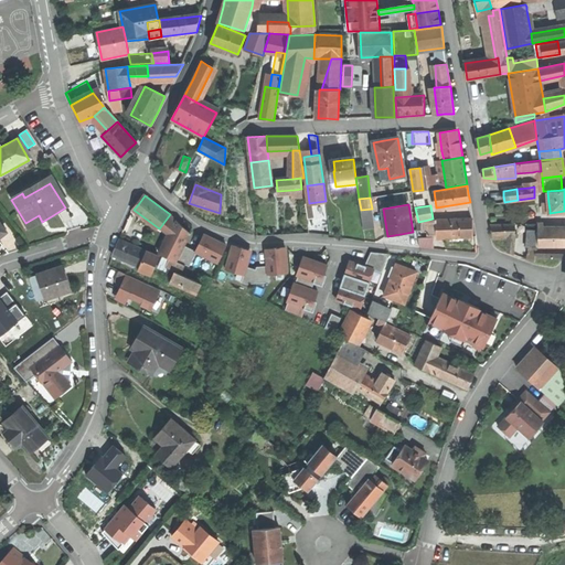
[(377,227),(385,227),(383,206),(375,208),(377,227)]
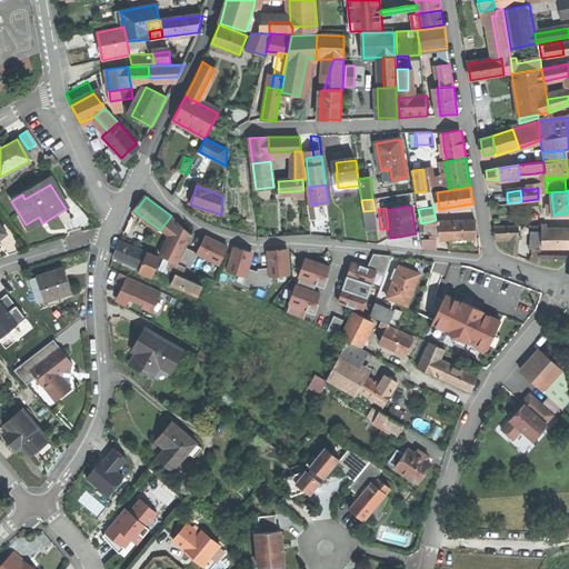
[(376,221),(375,210),(363,211),(365,223),(376,221)]
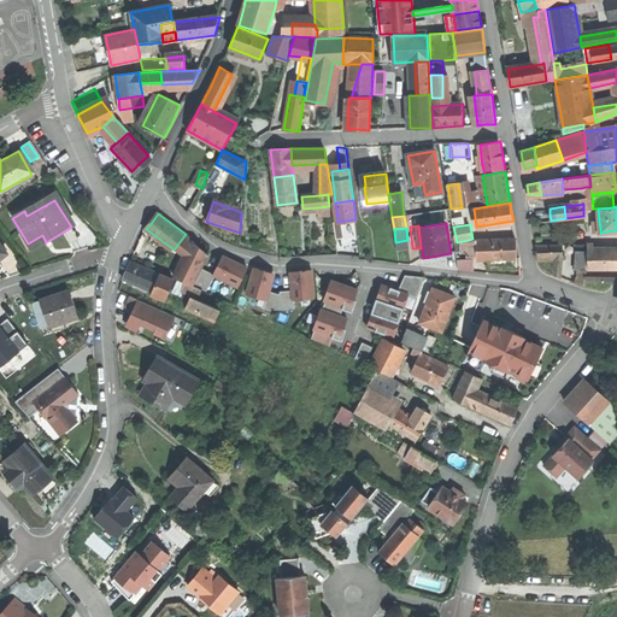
[(174,275),(181,278),(195,283),(203,268),(209,254),(193,241),(186,234),(175,248),(187,254),(174,275)]
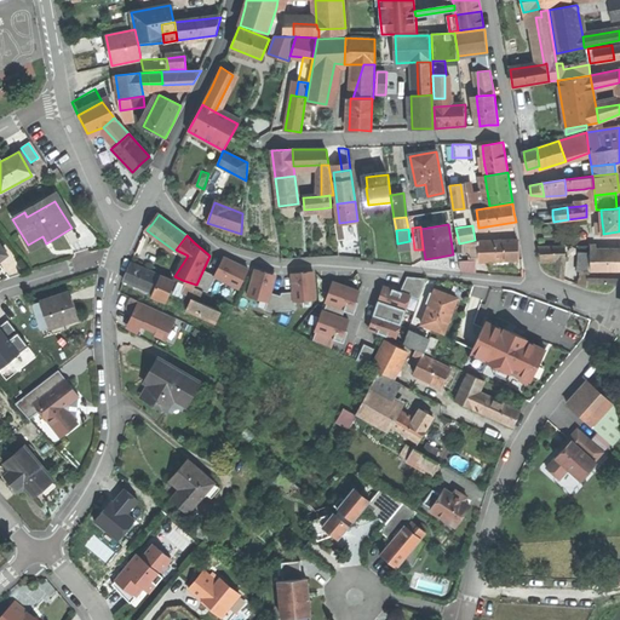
[(471,258),(480,258),(480,241),(475,240),(470,241),(470,251),(471,258)]
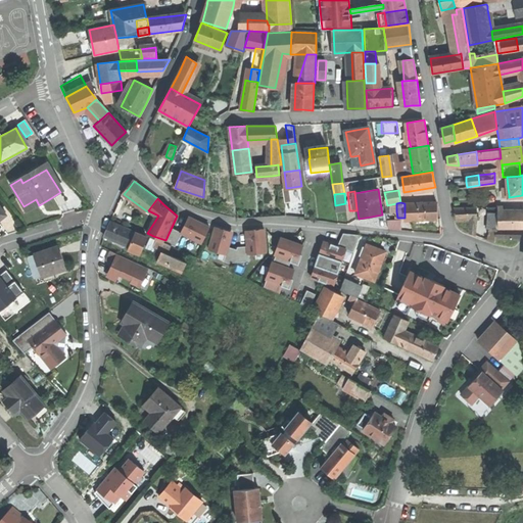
[(437,202),(412,202),(413,217),(413,220),(418,220),(423,219),(427,219),(437,219),(437,212),(437,202)]
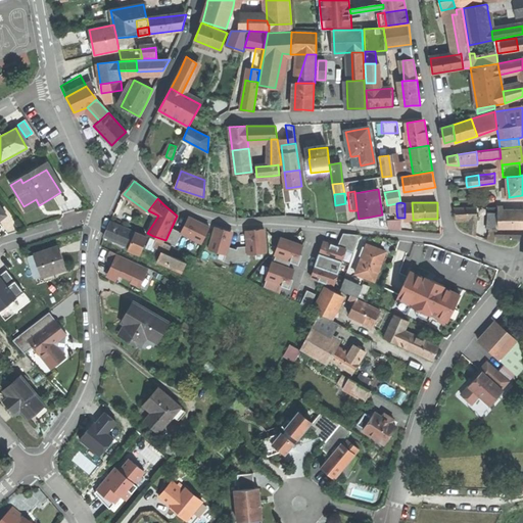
[(387,212),(396,211),(396,203),(387,205),(386,205),(387,212)]
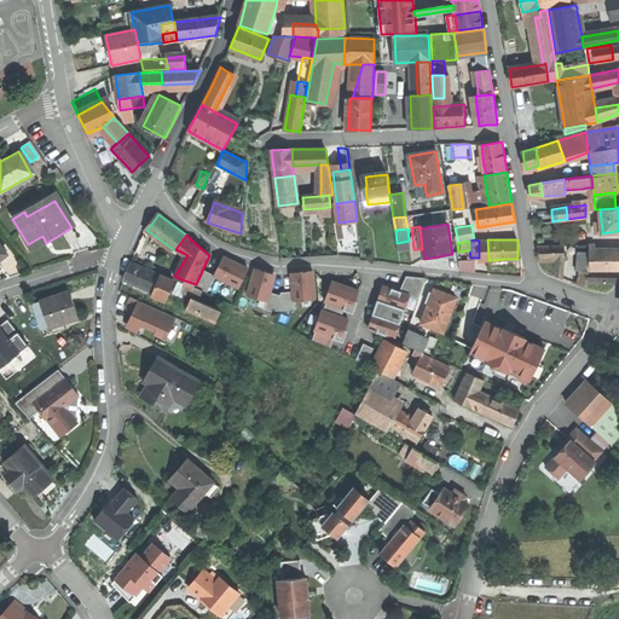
[(566,244),(538,246),(539,253),(541,260),(559,260),(565,260),(566,244)]
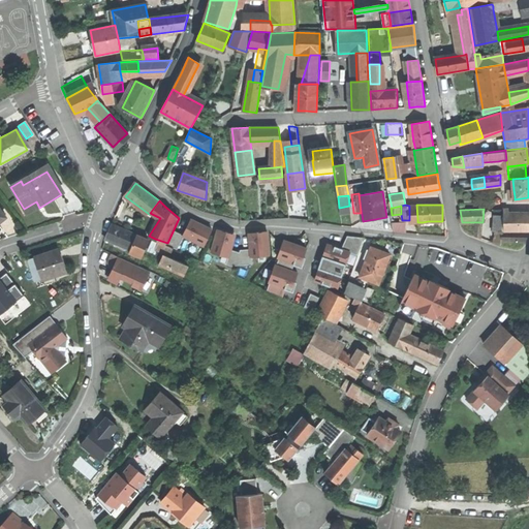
[(528,216),(517,217),(517,231),(528,230),(528,216)]
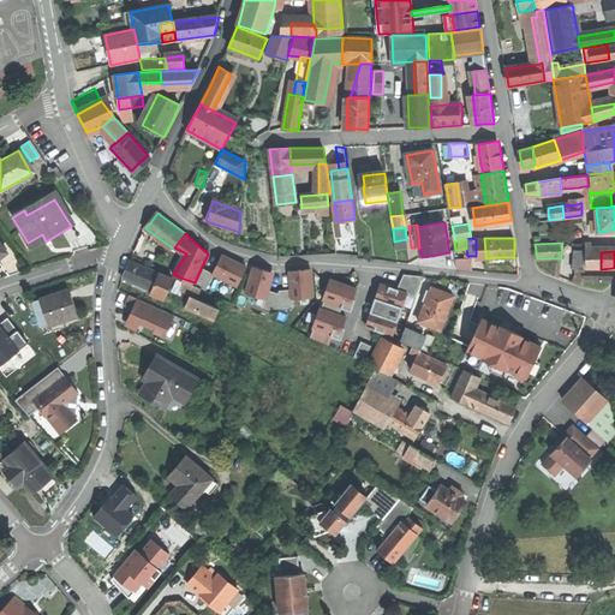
[(601,252),(585,252),(586,269),(601,269),(601,252)]
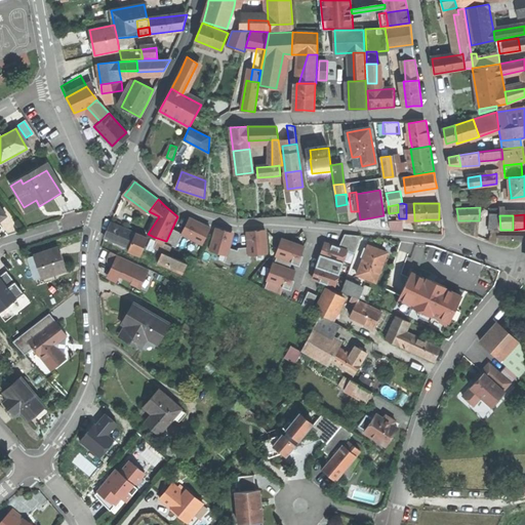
[(212,226),(192,216),(184,232),(183,234),(204,244),(212,226)]
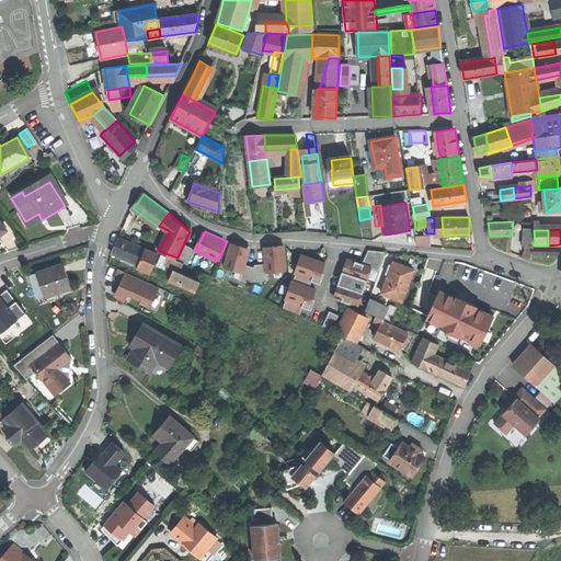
[(431,236),(416,237),(419,245),(432,247),(431,236)]
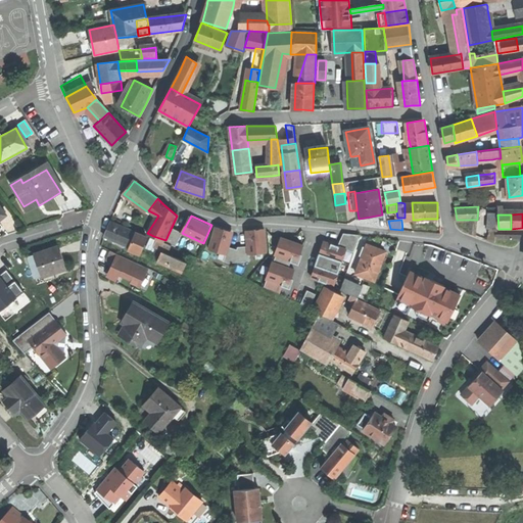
[(136,233),(110,222),(107,230),(104,237),(130,248),(136,233)]
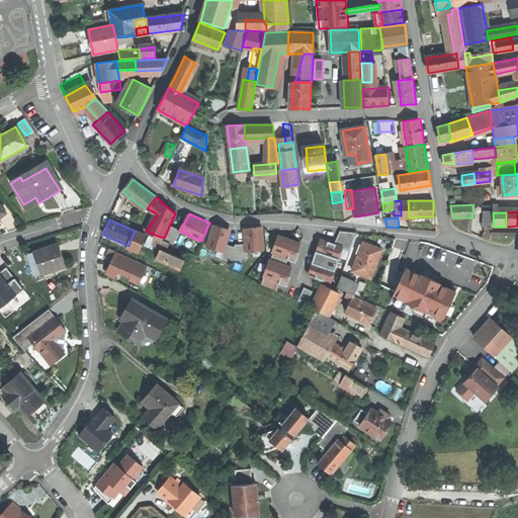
[(207,245),(226,251),(228,243),(232,229),(213,224),(207,245)]
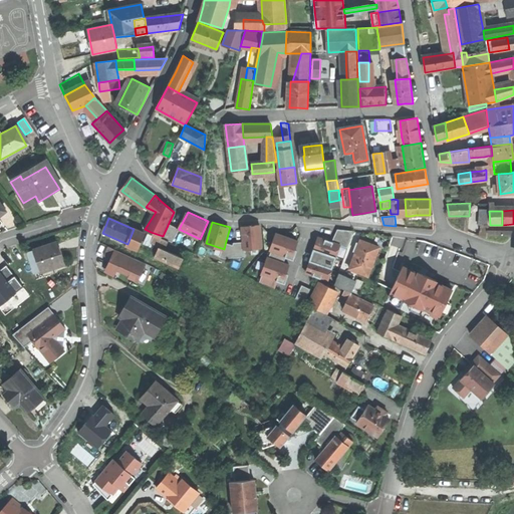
[(163,236),(169,239),(174,241),(179,229),(180,227),(169,223),(163,236)]
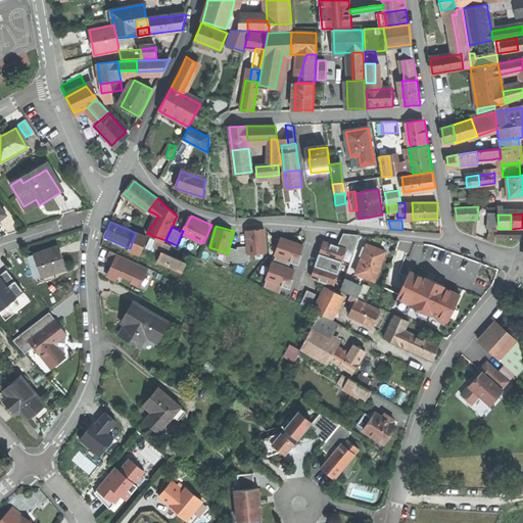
[(248,244),(249,253),(269,251),(266,227),(247,229),(248,244)]
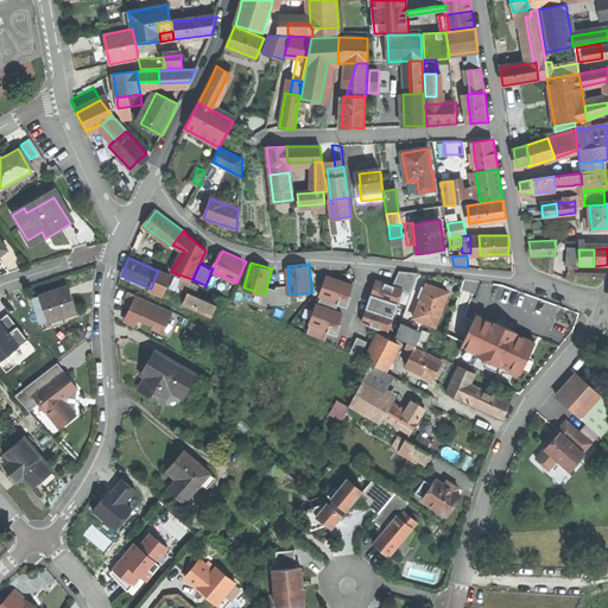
[(605,278),(607,267),(607,265),(594,266),(580,266),(578,266),(576,277),(587,277),(605,278)]
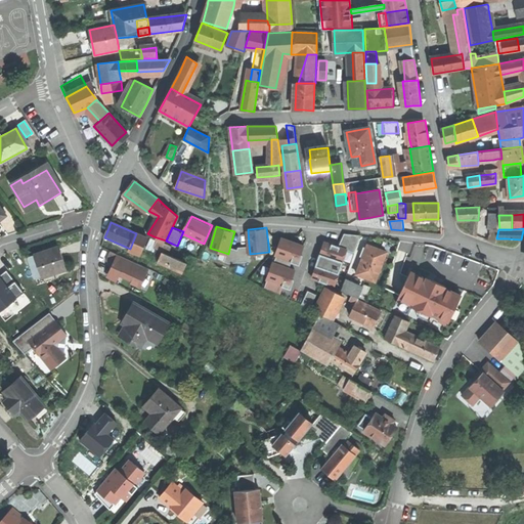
[(495,243),(496,238),(498,229),(492,229),(489,241),(495,243)]
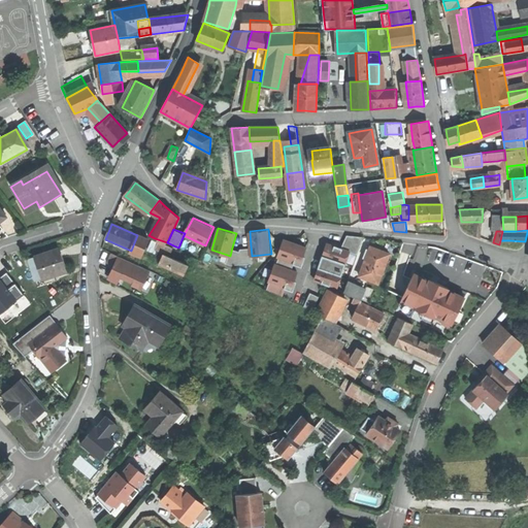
[(149,240),(137,235),(131,251),(130,253),(141,258),(149,240)]
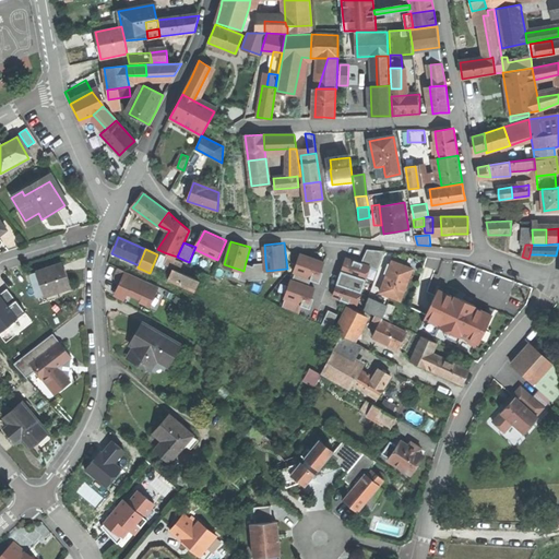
[(379,268),(385,250),(369,249),(363,261),(371,264),(379,268)]
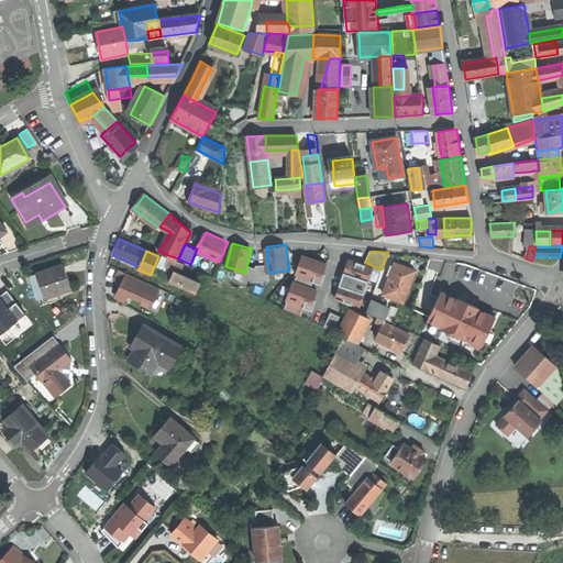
[(329,262),(304,253),(297,273),(321,282),(329,262)]
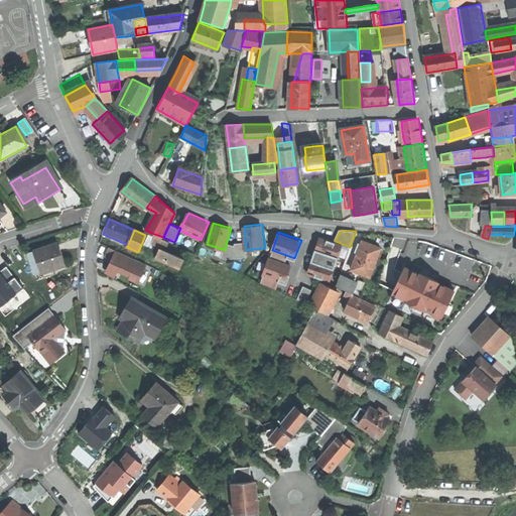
[(151,233),(146,244),(152,246),(153,243),(166,249),(169,240),(163,237),(151,233)]
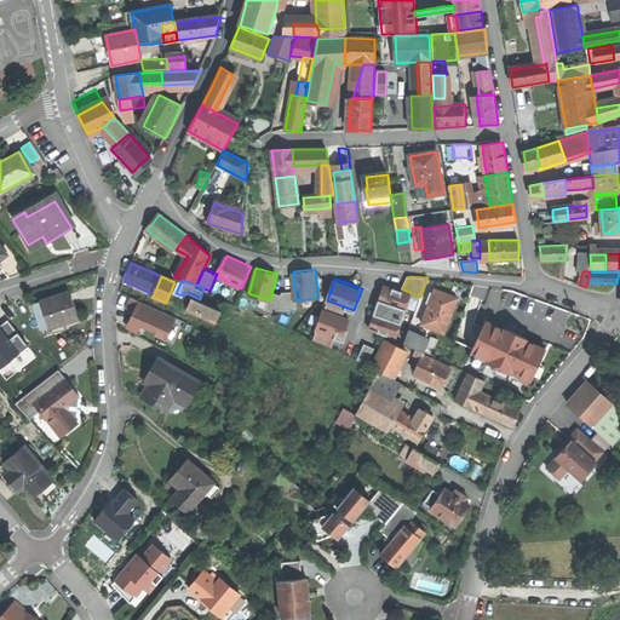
[(385,283),(379,298),(407,308),(412,293),(402,290),(385,283)]
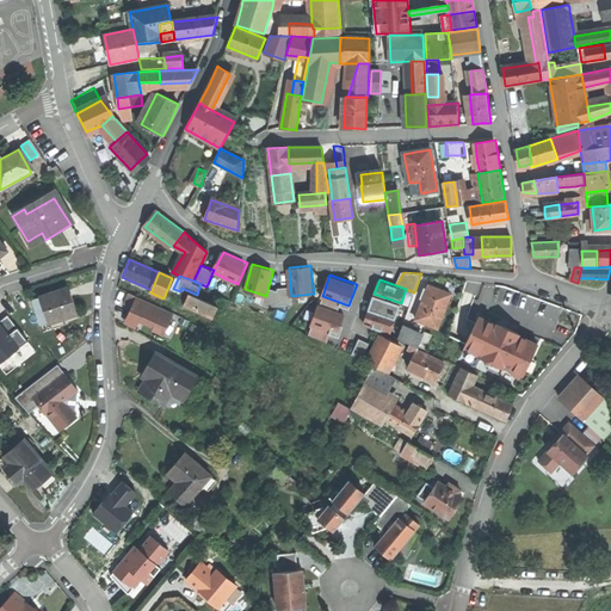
[(290,285),(278,287),(279,290),(269,287),(266,296),(264,303),(269,304),(292,302),(291,296),(290,285)]
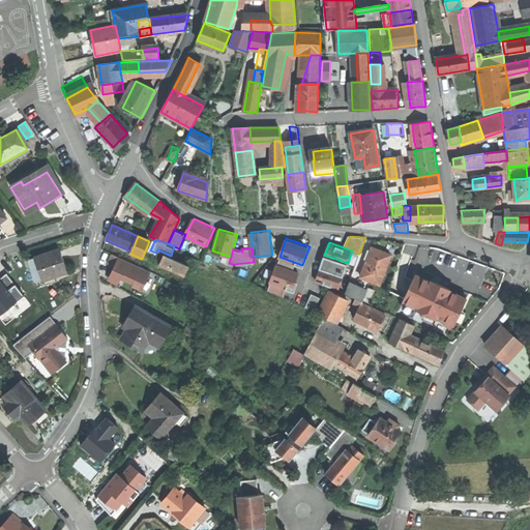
[(361,277),(380,285),(391,256),(381,252),(373,248),(361,277)]
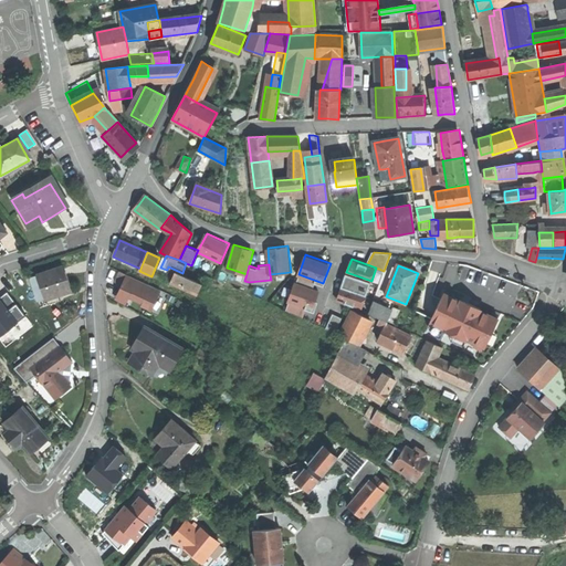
[(40,283),(43,297),(66,291),(63,279),(60,269),(38,274),(40,283)]
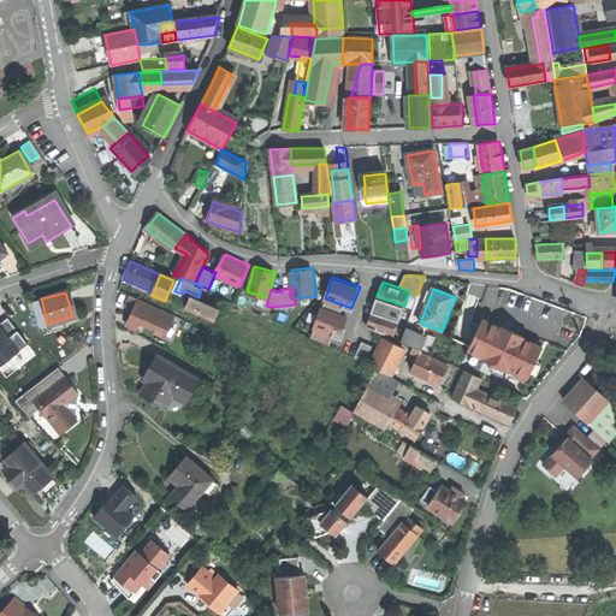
[(377,296),(372,311),(398,320),(404,306),(377,296)]
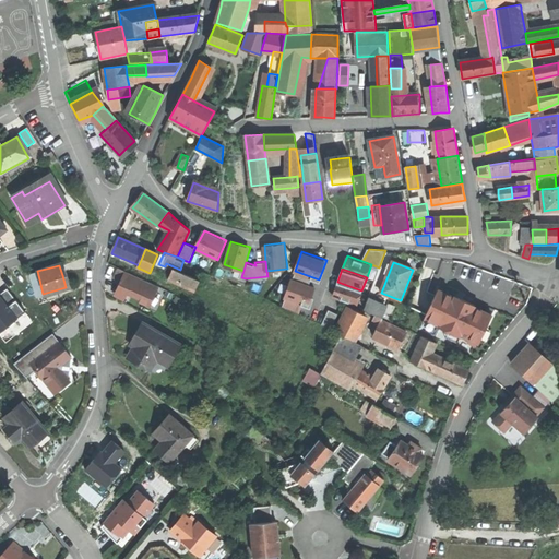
[(159,285),(127,270),(116,294),(126,299),(129,293),(142,298),(141,301),(151,306),(159,285)]
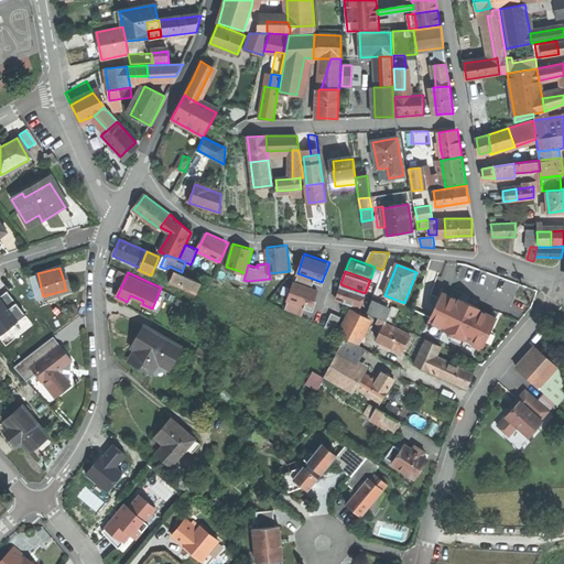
[(173,272),(169,282),(196,293),(201,283),(173,272)]
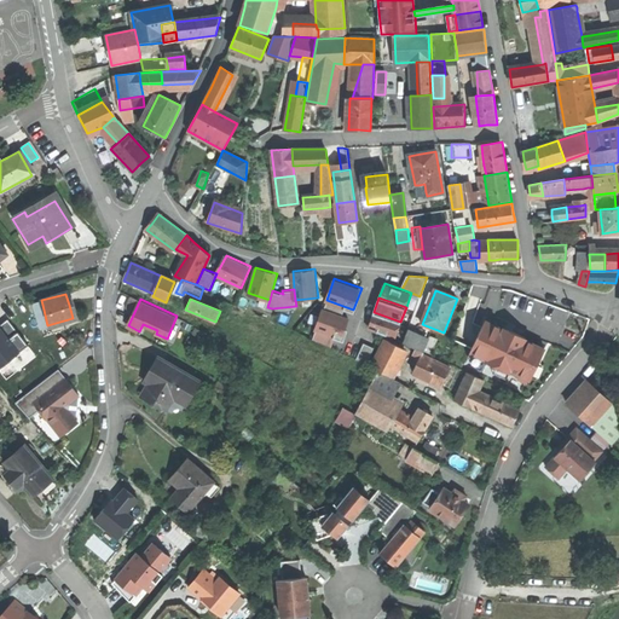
[(34,313),(44,310),(41,300),(32,304),(34,313)]
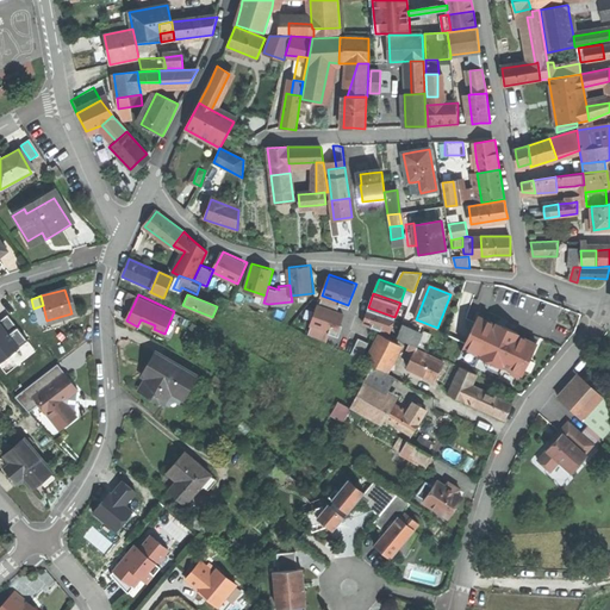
[(346,312),(319,303),(311,324),(338,334),(346,312)]
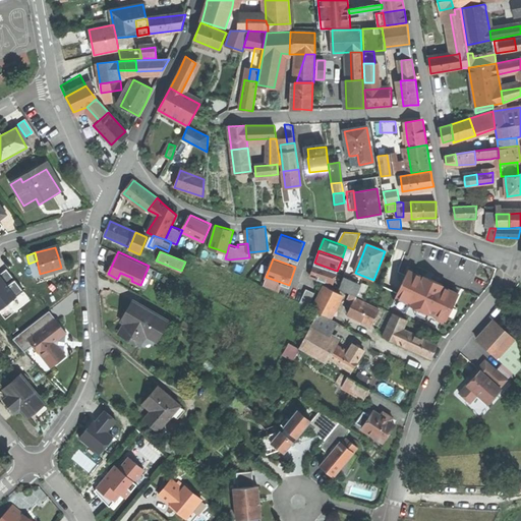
[(314,263),(310,275),(333,283),(337,271),(314,263)]
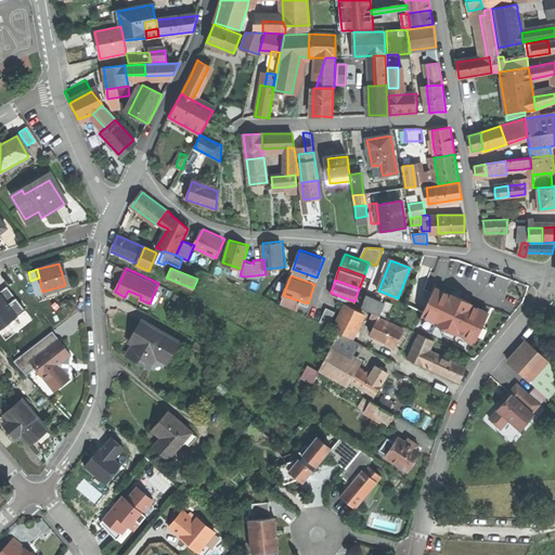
[(490,311),(438,285),(424,314),(476,340),(490,311)]
